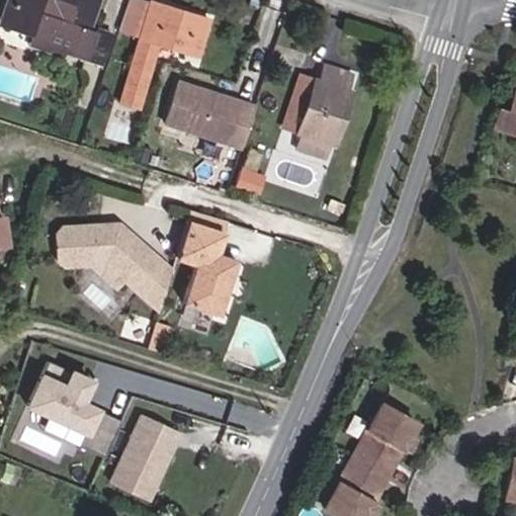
[(88,26),(97,0),(55,0),(55,1),(53,0),(12,0),(5,22),(35,33),(32,43),(59,52),(65,49),(88,57),(98,29),(88,26)]
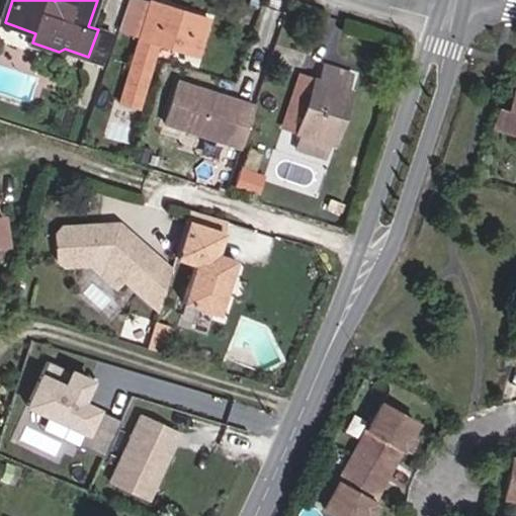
[(199,53),(209,18),(151,0),(121,99),(141,105),(159,40),(199,53)]
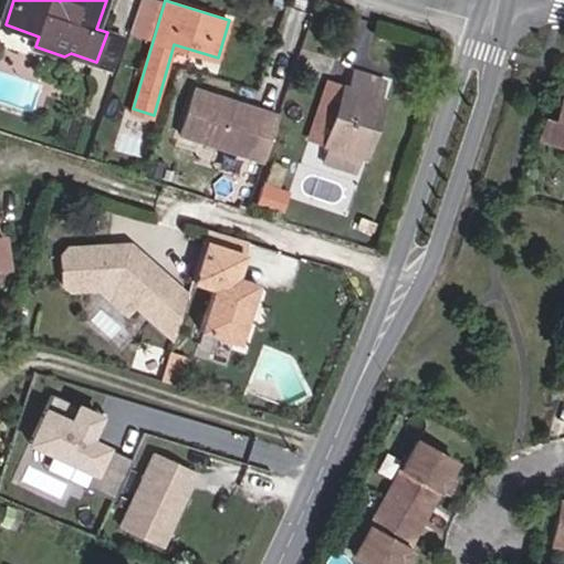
[(113,69),(123,38),(107,32),(96,62),(113,69)]
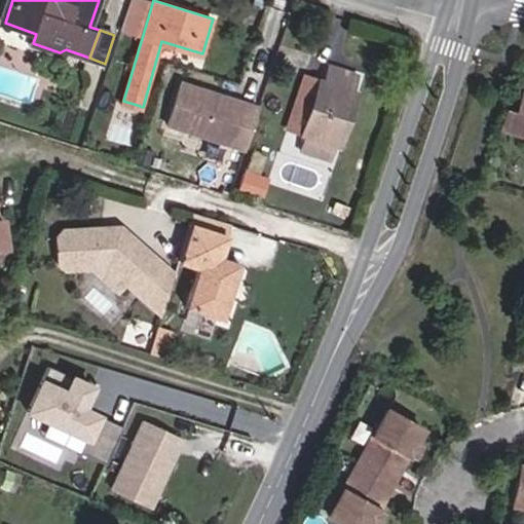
[(338,144),(357,90),(351,89),(358,74),(331,65),(326,80),(322,79),(303,133),(307,134),(302,151),(328,159),(334,143),(338,144)]
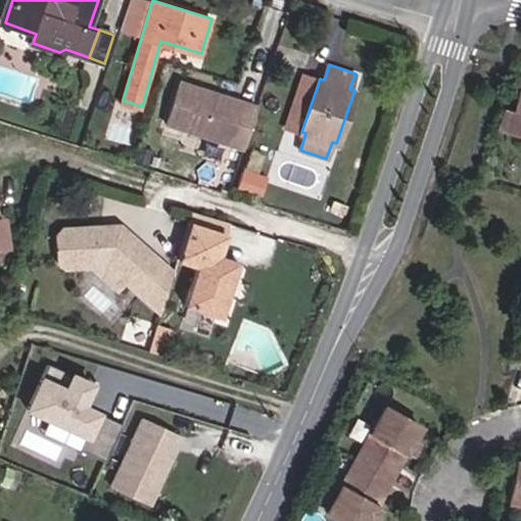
[(301,132),(320,79),(304,74),(287,127),(301,132)]
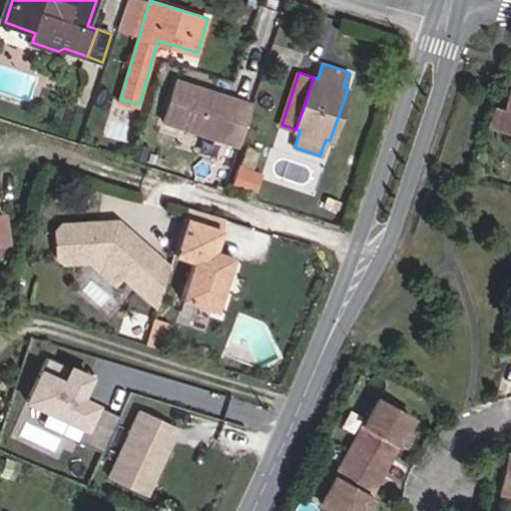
[(252,103),(177,79),(163,120),(238,144),(252,103)]
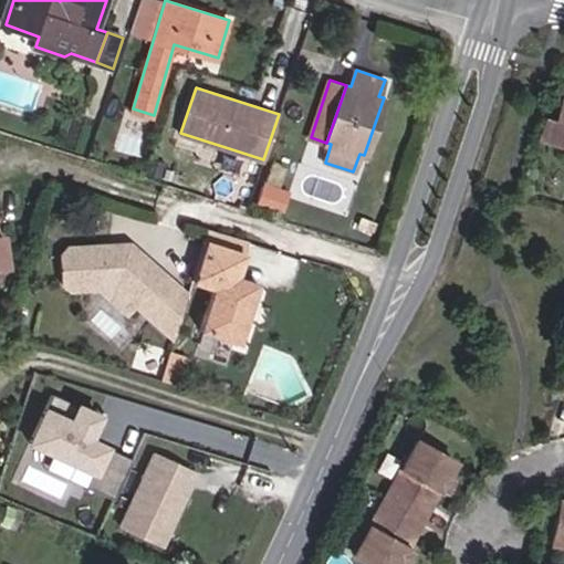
[(563,96),(562,96),(556,117),(547,115),(540,137),(563,144),(563,96)]
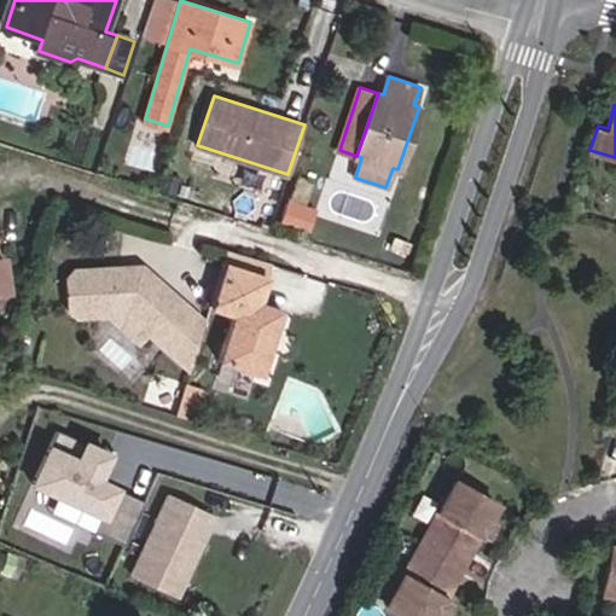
[(304,204),(311,190),(295,184),(289,198),(304,204)]
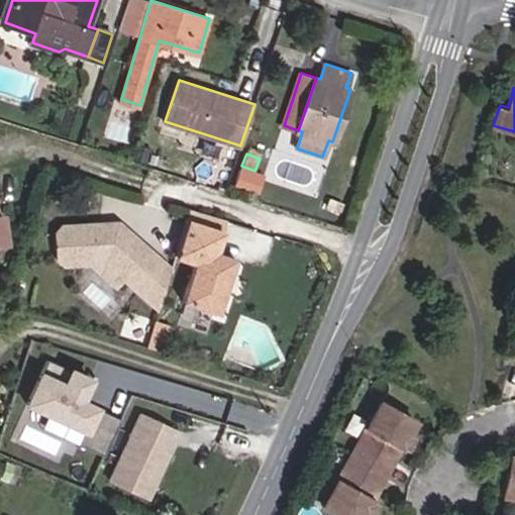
[(258,197),(264,179),(239,171),(233,189),(258,197)]
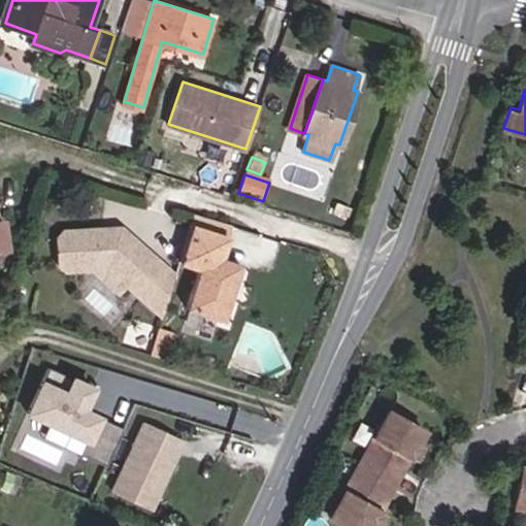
[(224,319),(242,262),(223,256),(229,236),(192,224),(179,262),(199,268),(187,307),(224,319)]
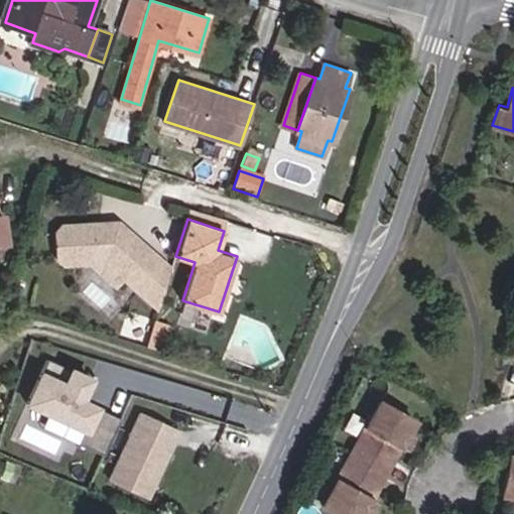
[(119,220),(62,224),(56,231),(57,257),(65,263),(90,262),(106,261),(123,276),(158,308),(171,267),(119,220)]
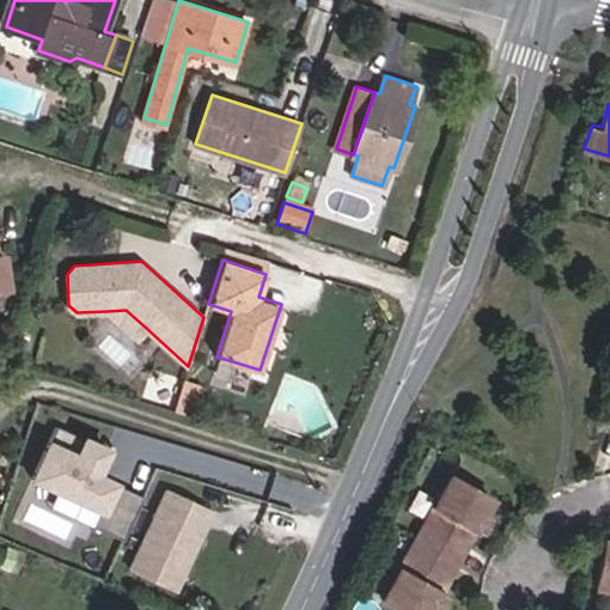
[(146,328),(126,310),(107,311),(138,337),(146,328)]
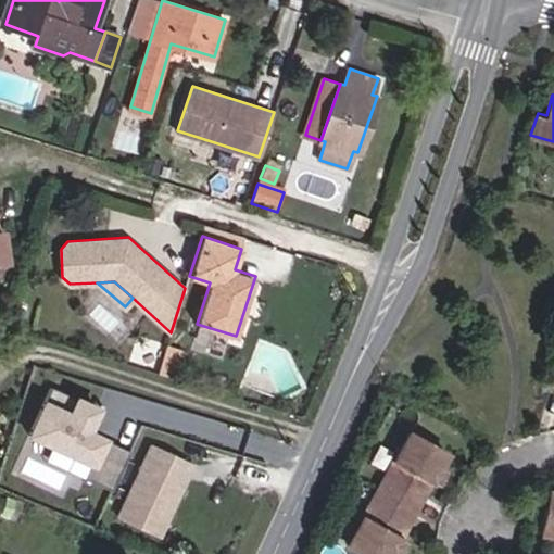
[(175,376),(183,351),(166,345),(158,370),(175,376)]
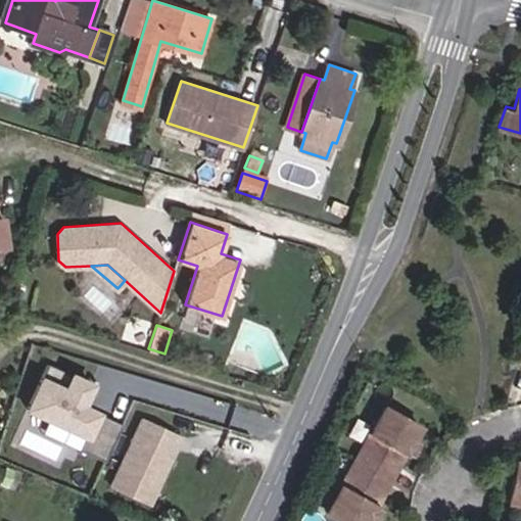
[(83,405),(93,383),(49,363),(29,408),(87,435),(81,450),(105,461),(123,423),(83,405)]
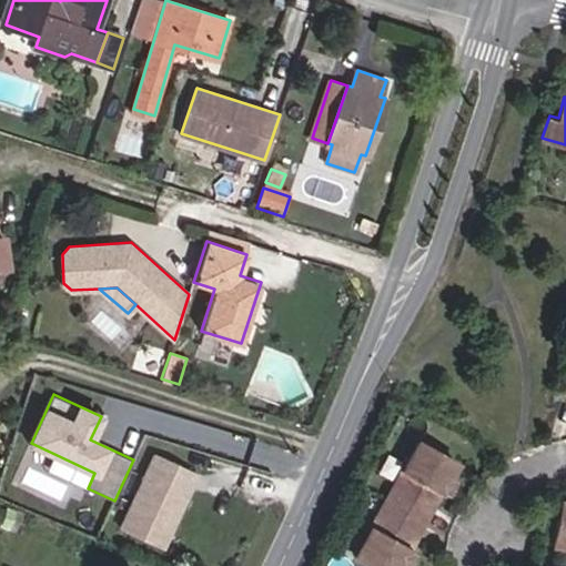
[(201,416),(193,437),(244,455),(252,434),(201,416)]
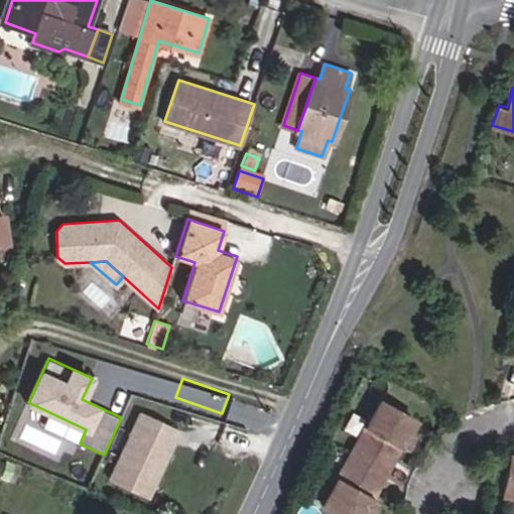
[(404,442),(400,440),(404,433),(407,435),(409,431),(416,419),(379,399),(351,452),(387,473),(402,445),(404,442)]
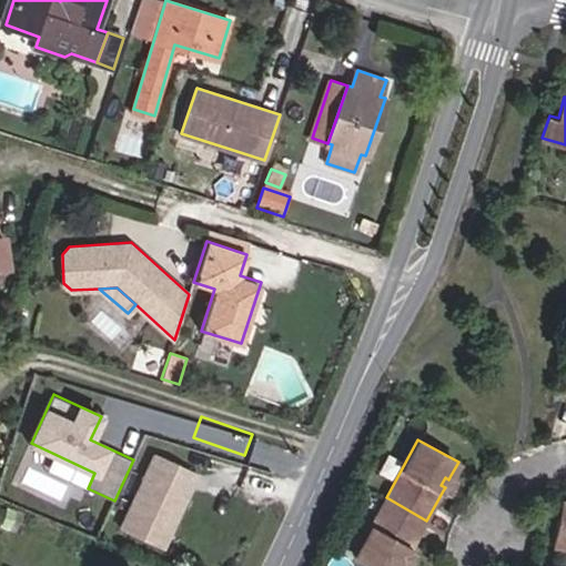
[(163,546),(198,473),(155,453),(121,526),(163,546)]
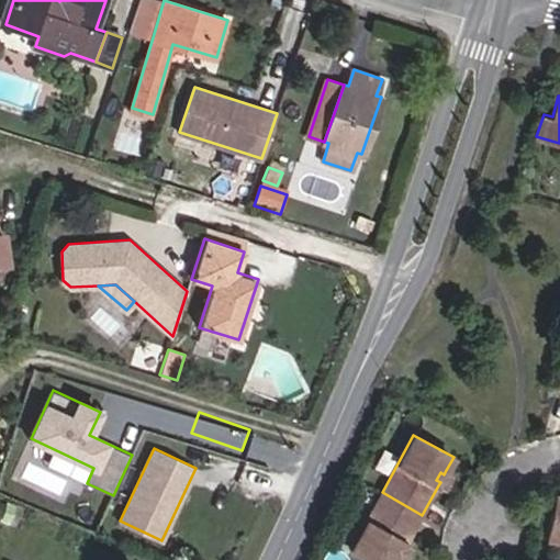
[(444,489),(451,473),(446,470),(444,474),(440,472),(436,480),(440,482),(438,485),(444,489)]
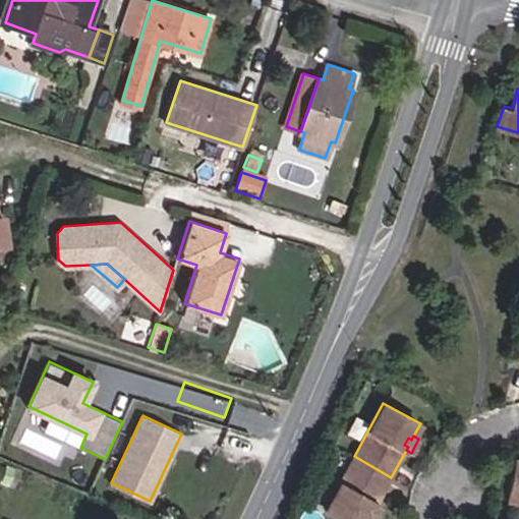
[(377,503),(391,477),(354,456),(326,511),(341,518),(367,518),(368,517),(370,513),(367,512),(370,505),(375,506),(377,503)]
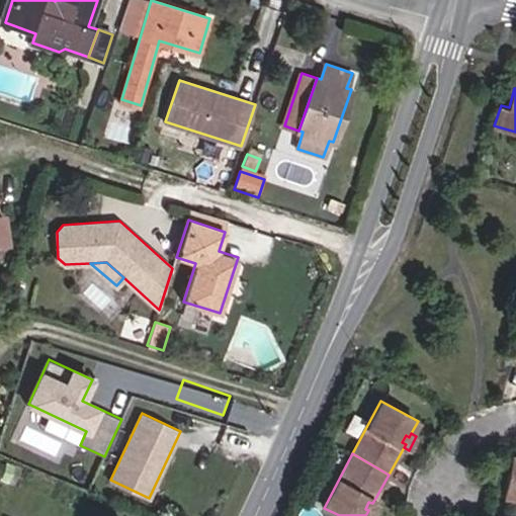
[(515,455),(512,454),(504,496),(515,498),(515,455)]
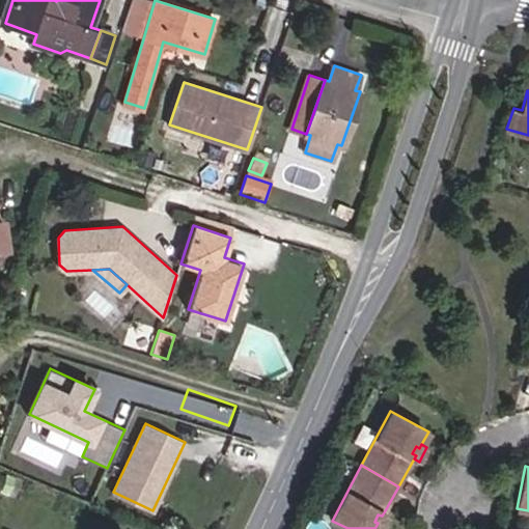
[(380,528),(381,528),(389,514),(384,512),(382,516),(378,514),(374,522),(378,523),(376,527),(380,528)]
